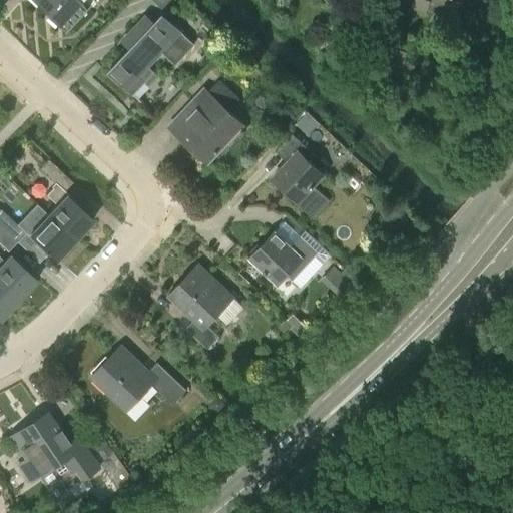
[(78,0),(33,0),(66,33),(71,27),(88,9),(78,0)]
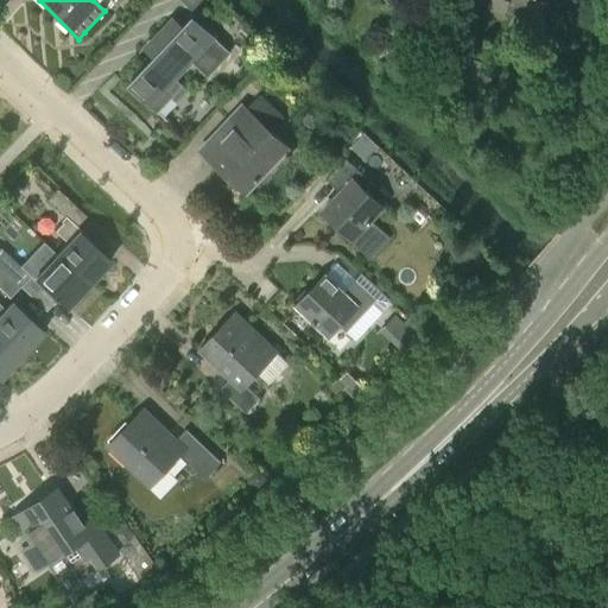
[(128,86),(151,107),(192,62),(208,76),(230,52),(192,17),(183,27),(172,18),(153,38),(163,48),(128,86)]
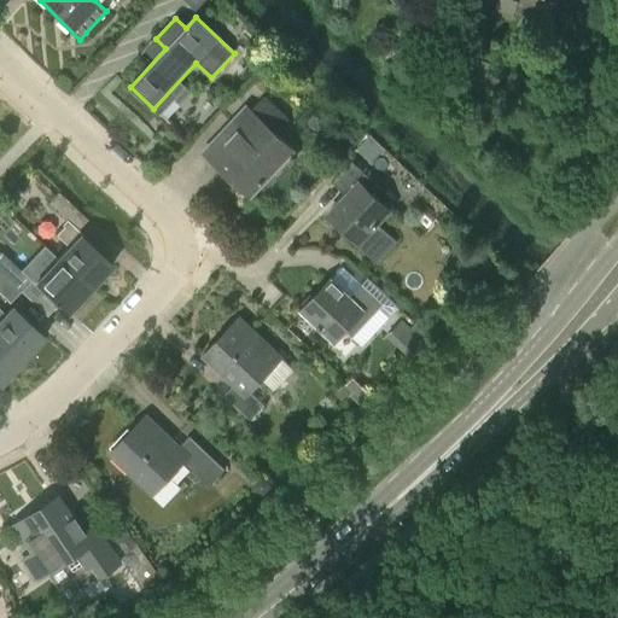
[(203,153),(249,197),(292,151),(246,108),(203,153)]
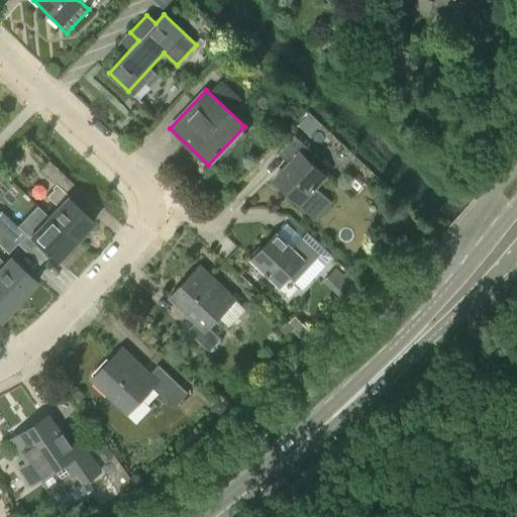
[(289,164),(274,181),(298,204),(314,218),(329,203),(313,188),(324,177),(310,163),(316,157),(294,135),(278,152),(289,164)]
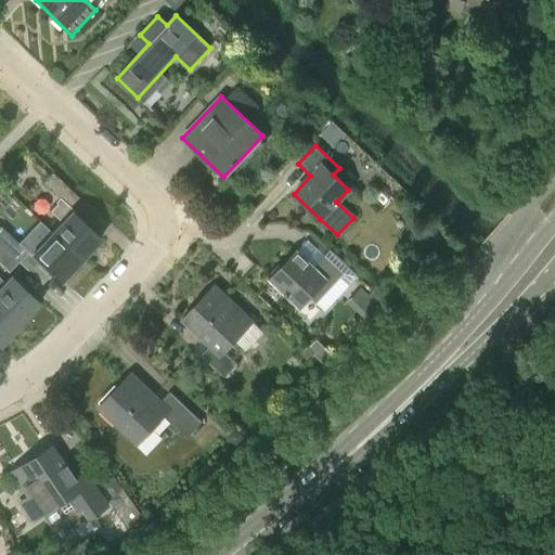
[(49,211),(60,222),(50,233),(79,260),(100,239),(71,211),(73,210),(68,207),(77,197),(51,172),(42,182),(59,198),(49,211)]
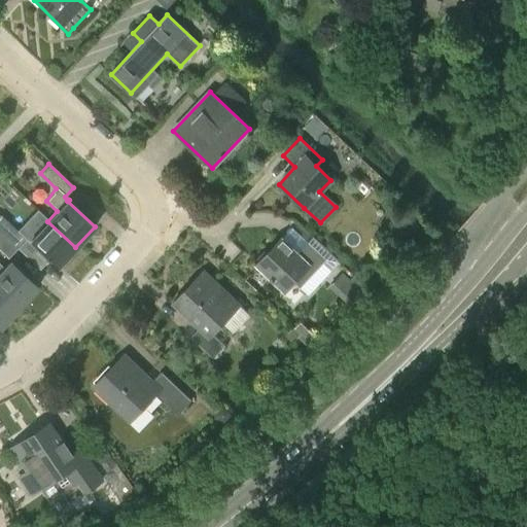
[(0,234),(15,248),(24,240),(0,217),(0,234)]
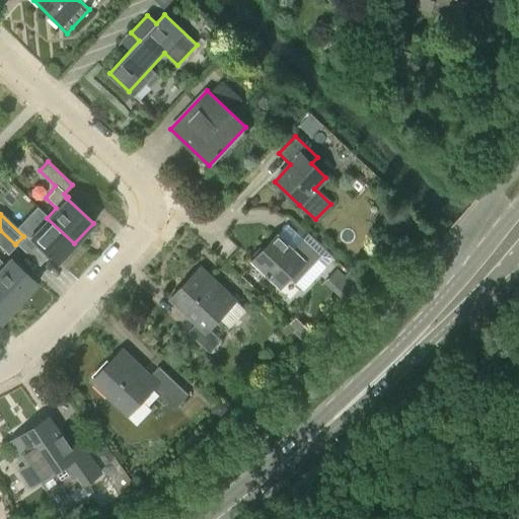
[(57,263),(74,243),(47,218),(28,236),(57,263)]
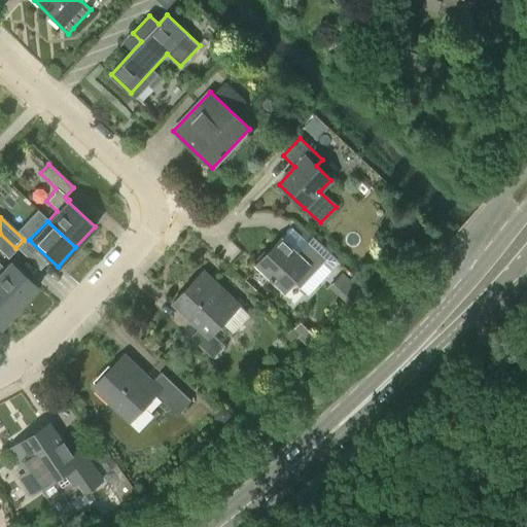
[(0,250),(7,257),(15,248),(0,234),(0,250)]
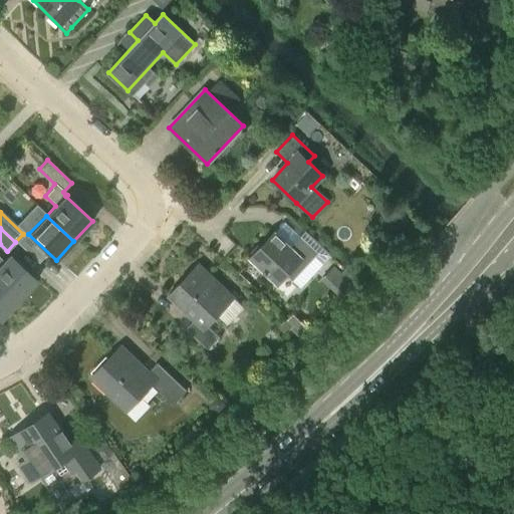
[(273,232),(250,257),(263,269),(278,283),(287,274),(293,280),(318,253),(299,236),(289,247),(273,232)]
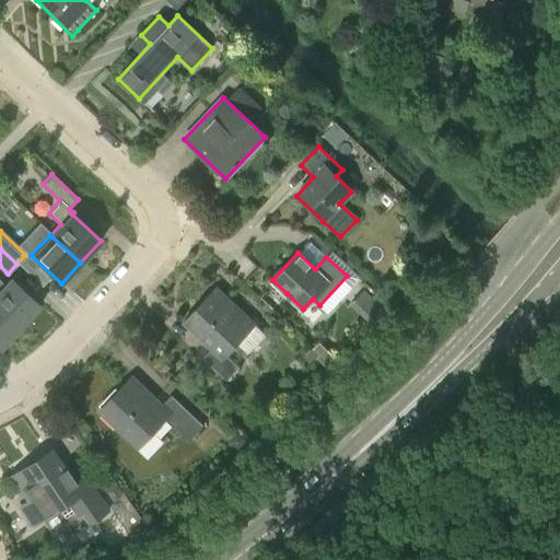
[(9,278),(0,287),(0,308),(19,327),(39,306),(9,278)]
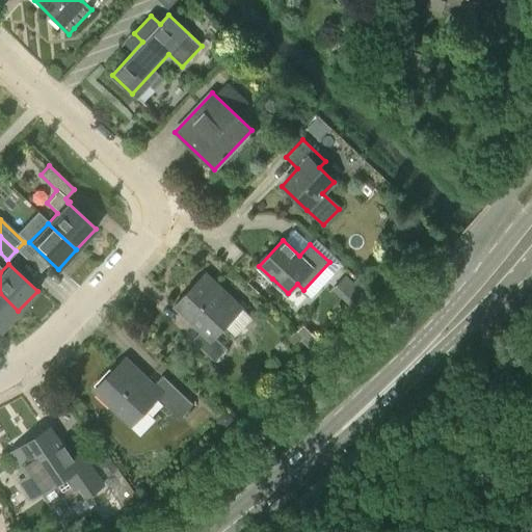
[(369,286),(372,289),(382,278),(379,275),(372,268),(362,280),(369,286)]
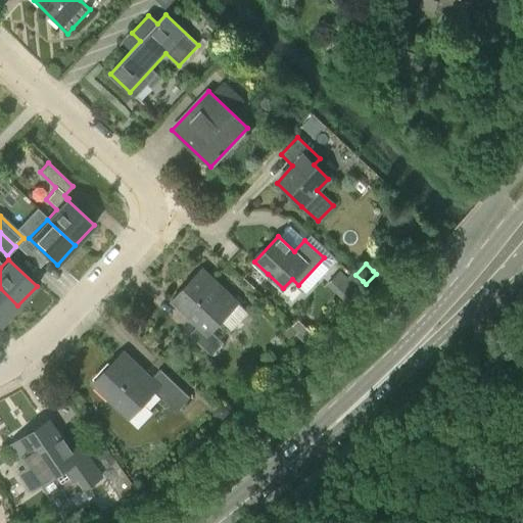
[(202,269),(172,300),(198,326),(191,333),(214,354),(225,342),(211,329),(237,302),(202,269)]
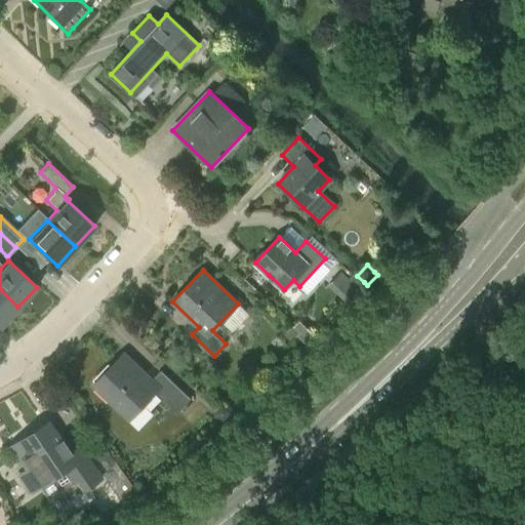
[(360,289),(351,280),(339,291),(350,300),(360,289)]
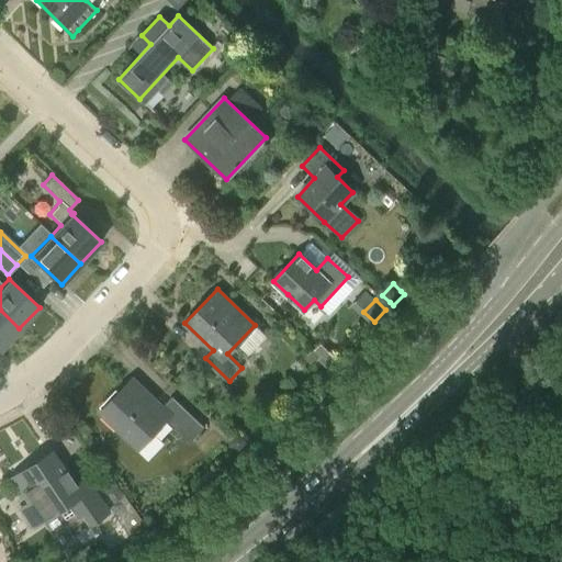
[(0,348),(19,328),(0,310),(0,348)]
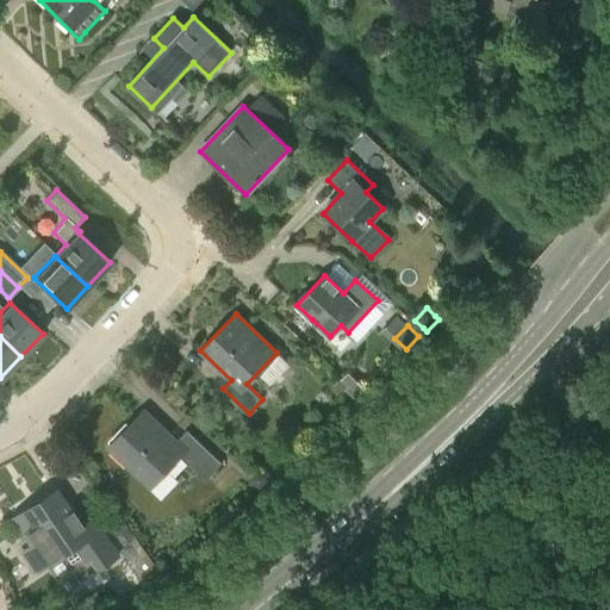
[(366,392),(348,373),(338,383),(356,402),(366,392)]
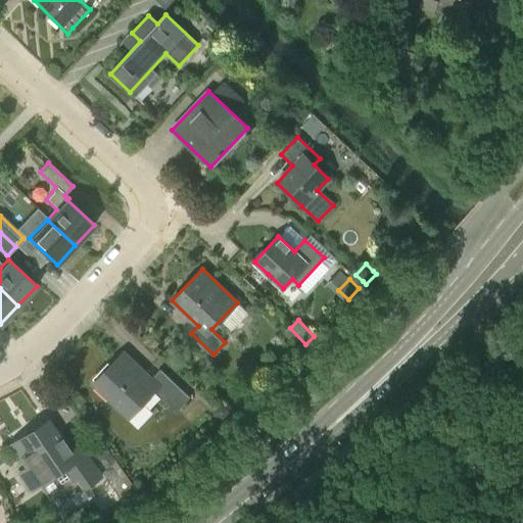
[(180,409),(190,397),(160,370),(152,379),(124,351),(93,384),(128,418),(157,387),(180,409)]
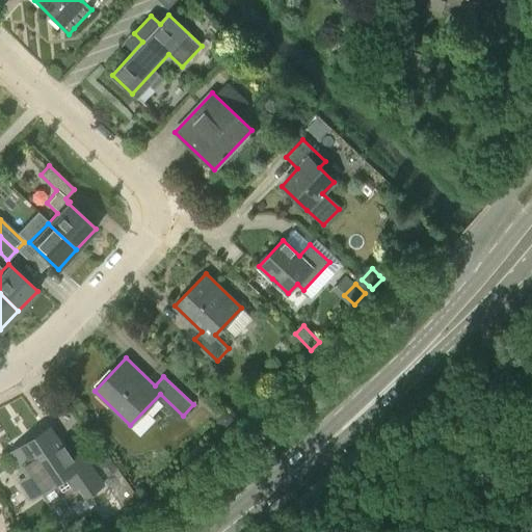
[(218,421),(225,427),(234,419),(224,410),(218,417),(218,421)]
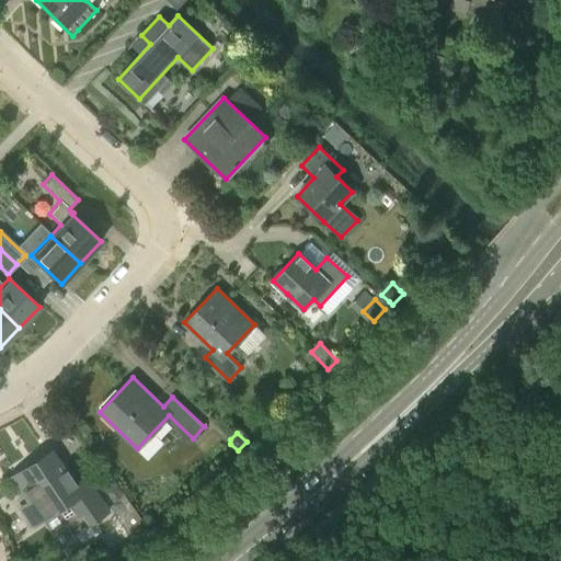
[(49,450),(11,477),(27,502),(19,508),(31,526),(68,502),(78,516),(86,511),(93,522),(107,512),(84,478),(73,485),(49,450)]
